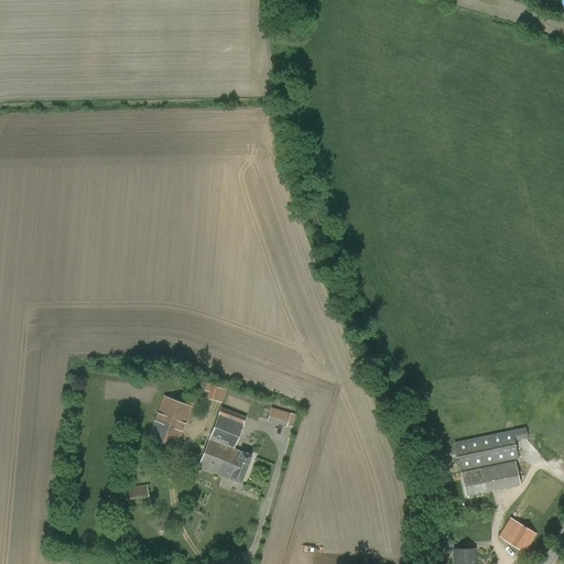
[(176,448),(193,408),(187,405),(163,396),(148,437),(154,440),(151,448),(166,455),(170,446),(176,448)]
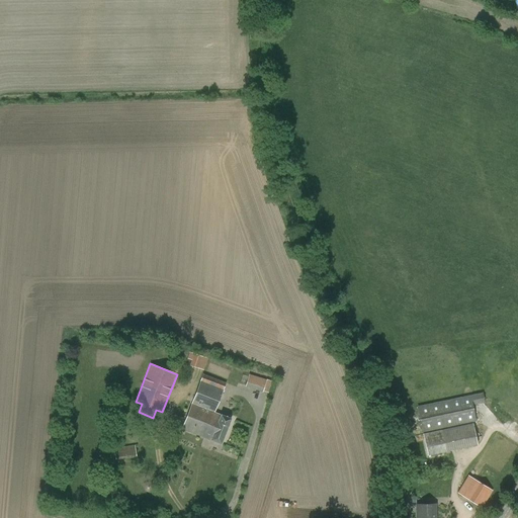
[(172,364),(172,372),(177,374),(184,375),(185,366),(172,364)]
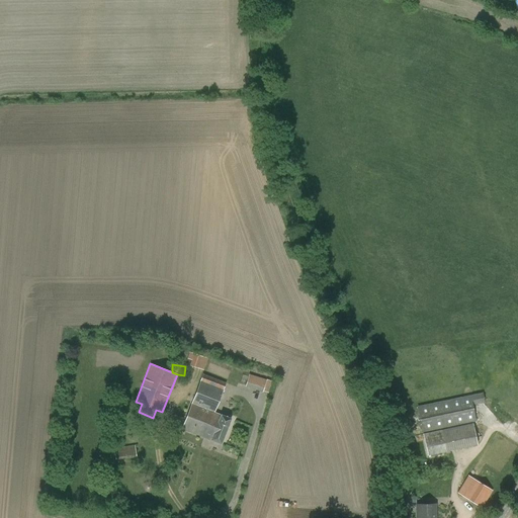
[(222,443),(232,419),(214,412),(226,383),(203,374),(182,429),(222,443)]
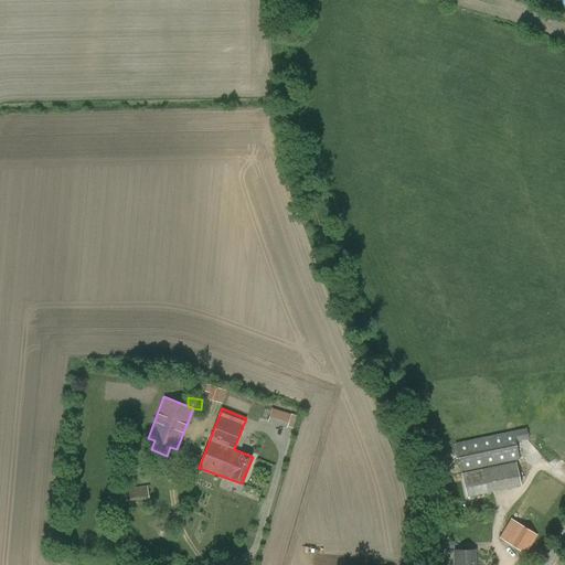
[(277,412),(272,409),(268,420),(274,423),(277,412)]
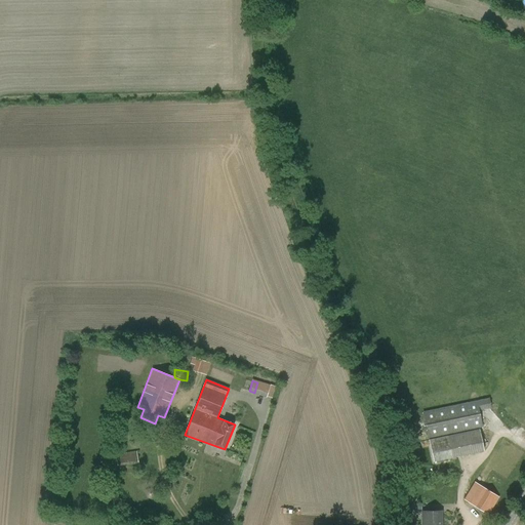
[(428,440),(429,440),(476,430),(479,430),(479,429),(483,428),(480,411),(492,408),(489,398),(422,412),(428,440)]
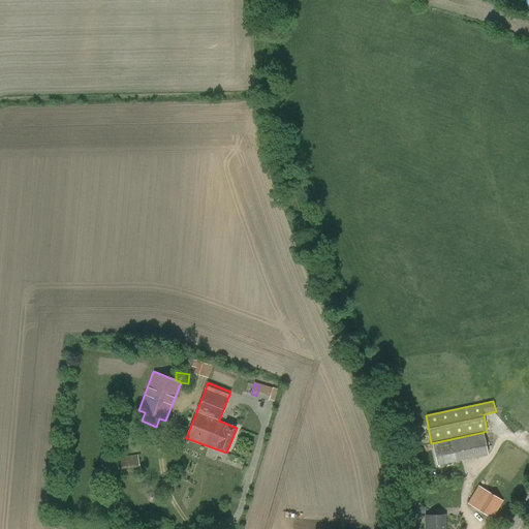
[(436,466),(484,455),(479,433),(432,443),(436,466)]
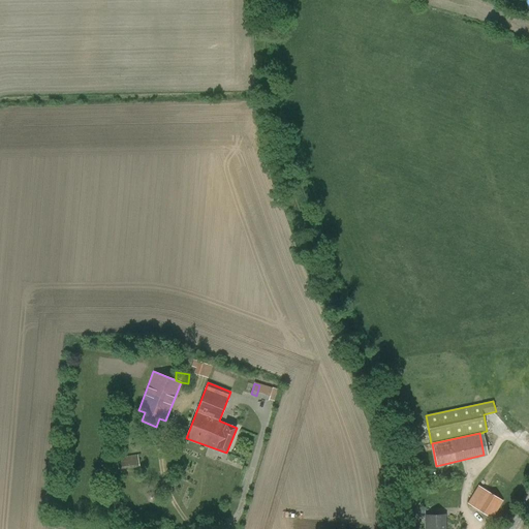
[(119,470),(139,467),(137,455),(117,458),(119,470)]
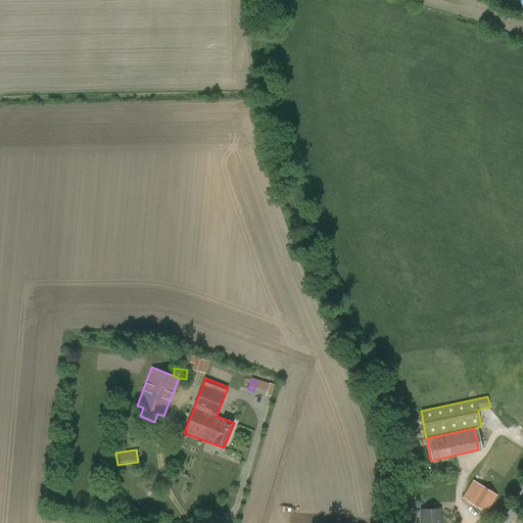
[(486,513),(497,495),(473,480),(463,498),(486,513)]
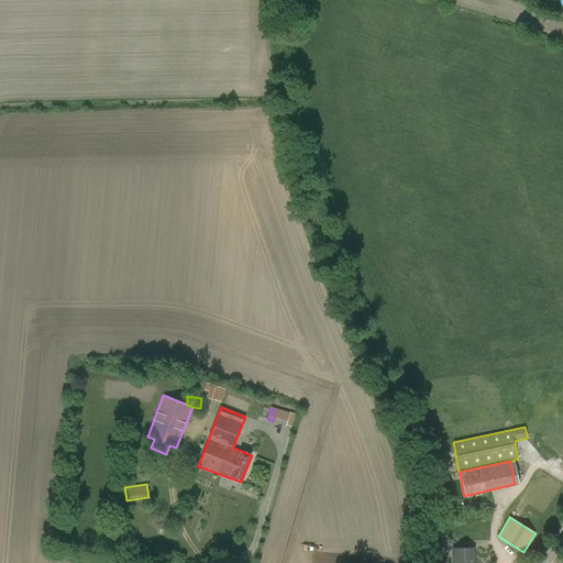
[(473,562),(473,548),(453,549),(453,562),(473,562)]
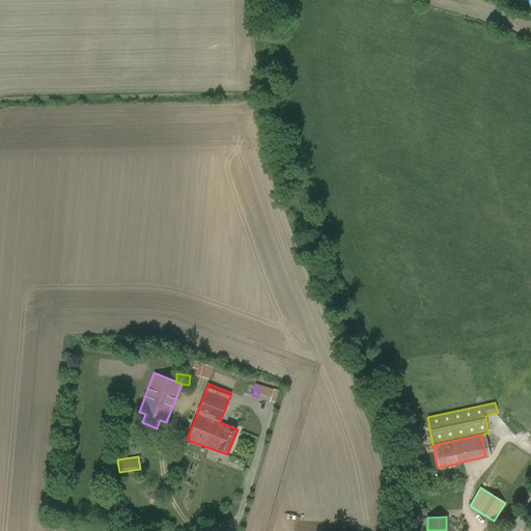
All buildings are outlined.
